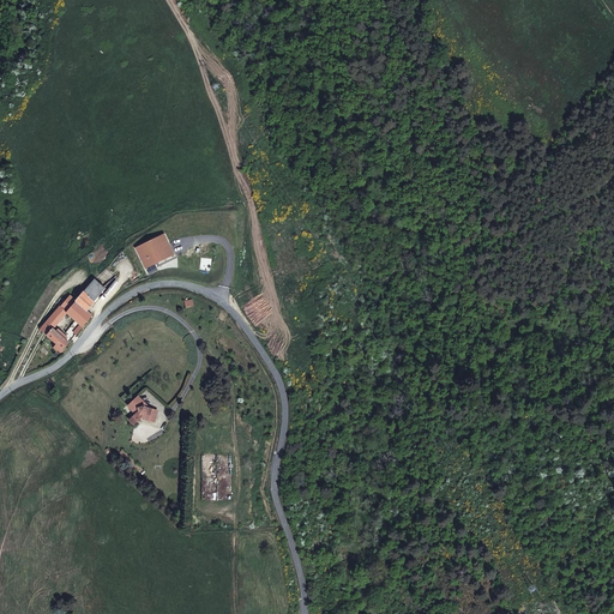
[(145,264),(173,251),(163,230),(134,244),(145,264)]
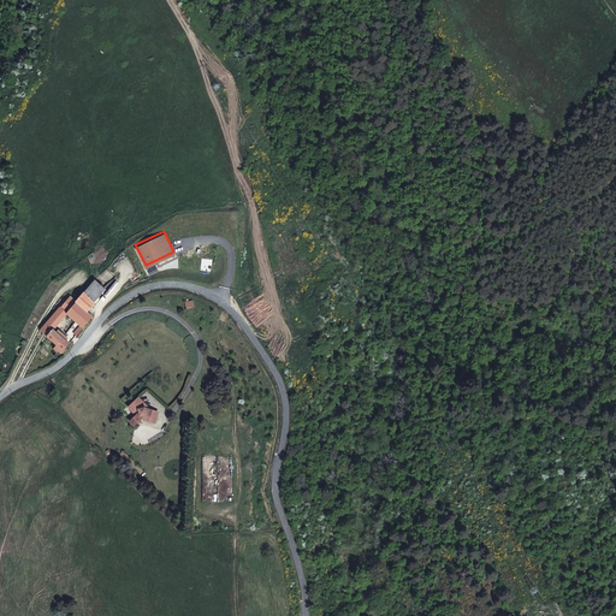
[(94,302),(107,286),(96,277),(83,294),(94,302)]
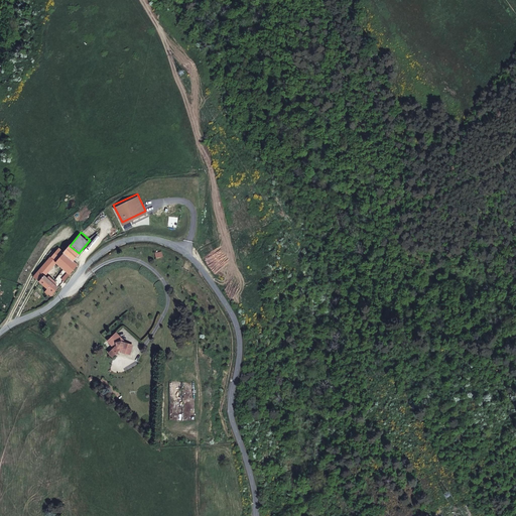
[(70,246),(62,254),(54,263),(60,268),(55,275),(63,281),(77,265),(72,261),(79,253),(70,246)]
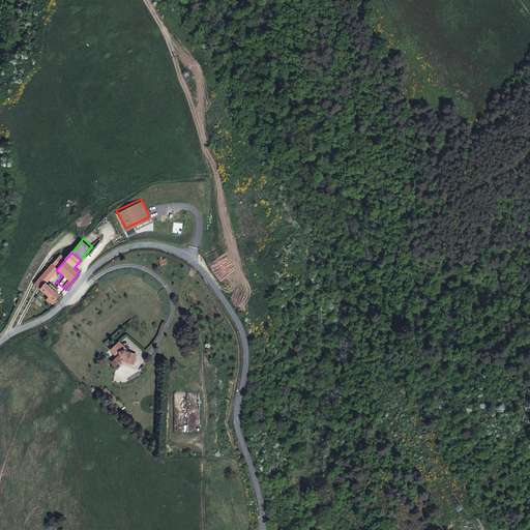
[(39,290),(45,284),(56,270),(64,261),(59,256),(34,286),(39,290)]
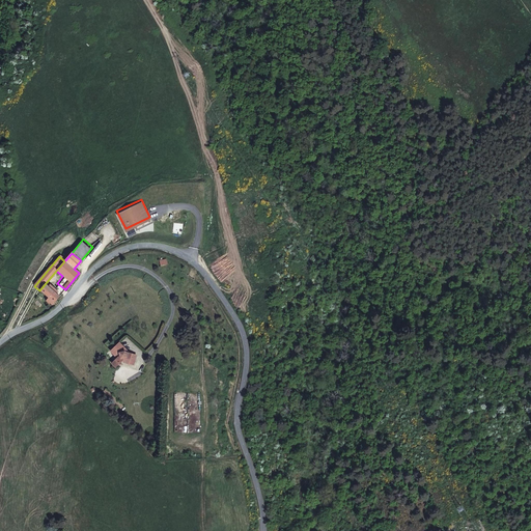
[(50,303),(53,305),(59,297),(56,294),(57,291),(50,285),(48,287),(45,284),(39,290),(52,300),(50,303)]
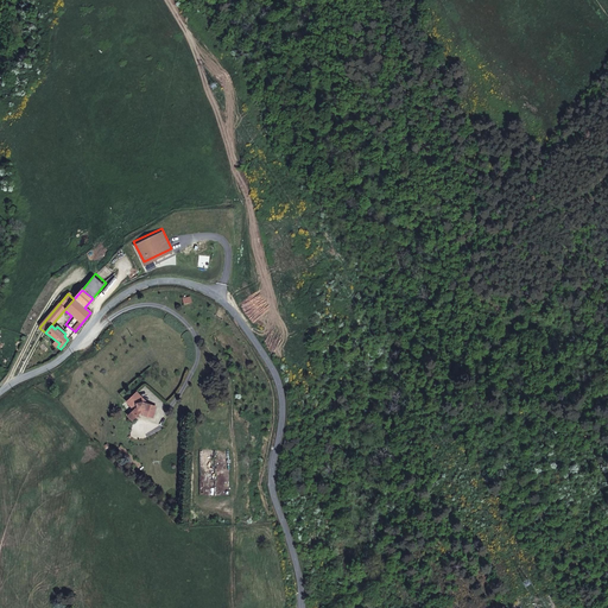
[(141,399),(134,393),(130,399),(137,405),(140,405),(141,399)]
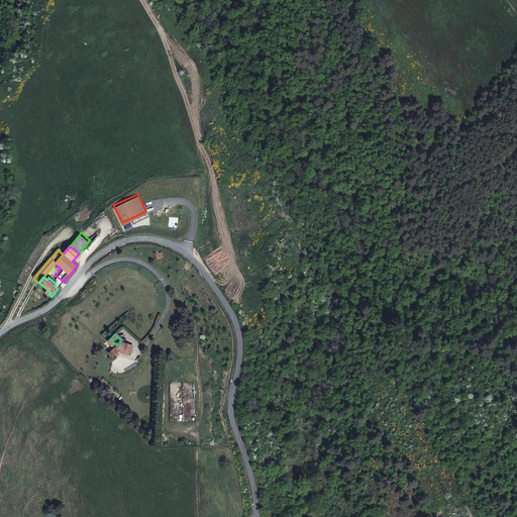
[(127,356),(129,346),(119,344),(116,344),(110,339),(106,343),(113,349),(108,355),(111,358),(116,353),(127,356)]
